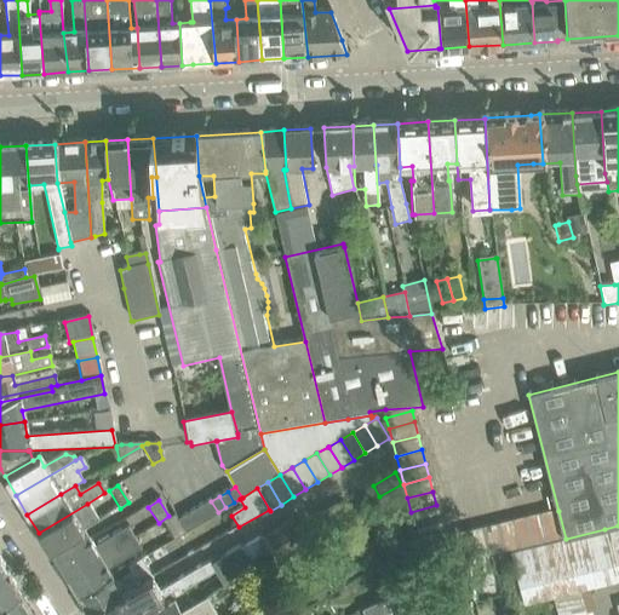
[(210,517),(218,512),(211,501),(202,506),(210,517)]
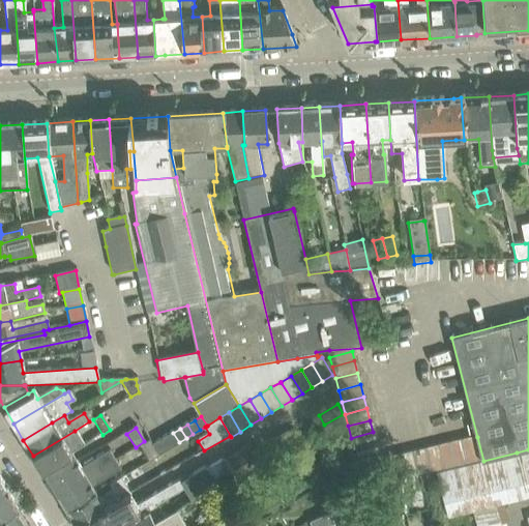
[(33,456),(42,471),(71,455),(71,454),(84,446),(75,431),(33,456)]
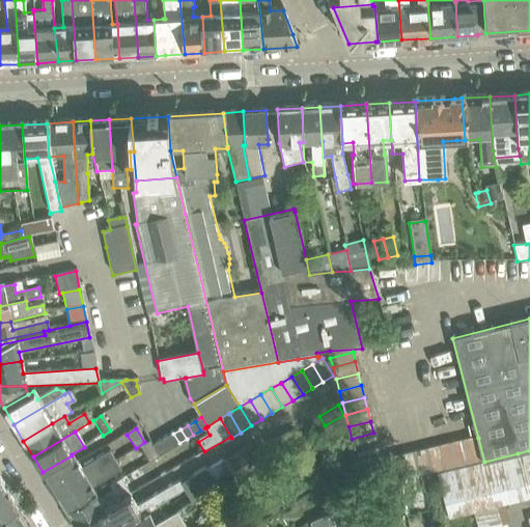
[(279,452),(298,441),(293,433),(274,443),(279,452)]
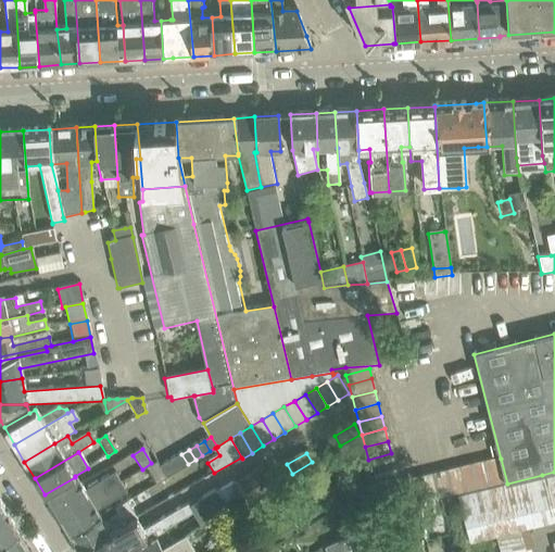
[(394,466),(391,453),(368,460),(371,472),(394,466)]
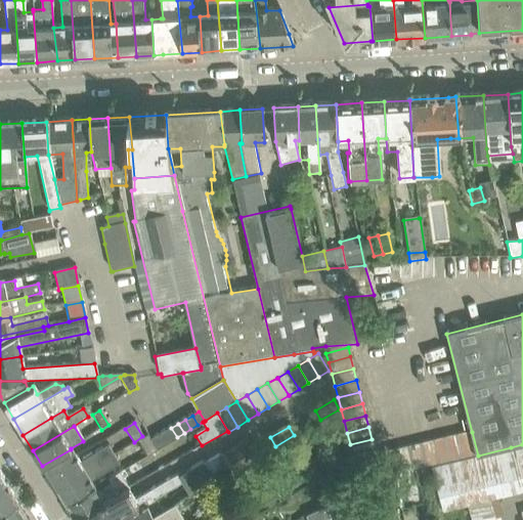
[(170,441),(177,437),(171,428),(165,432),(170,441)]
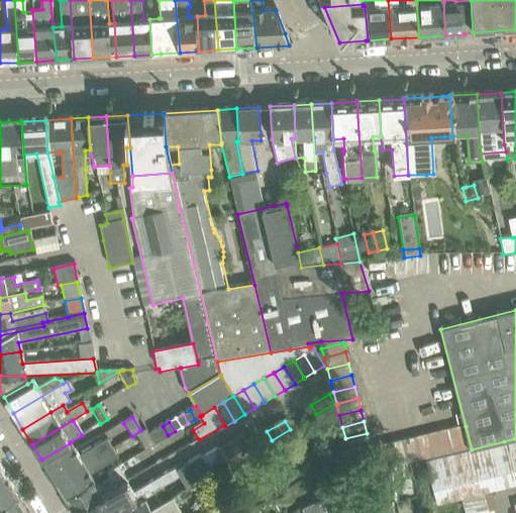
[(168,435),(163,426),(156,430),(161,439),(168,435)]
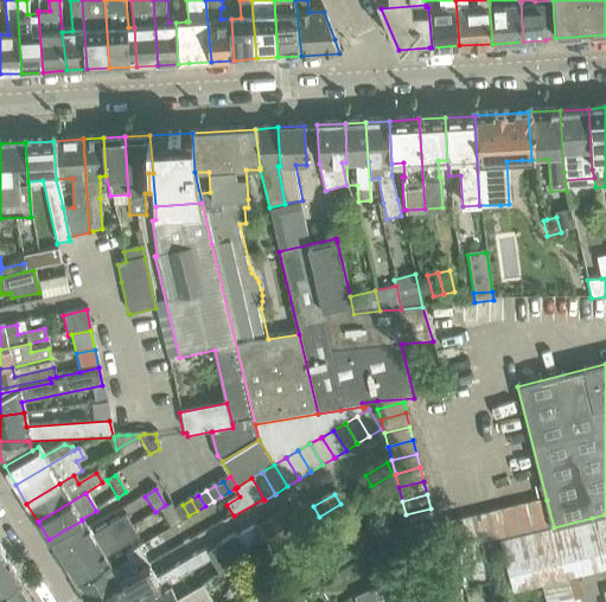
[(547,500),(534,504),(541,531),(554,527),(547,500)]
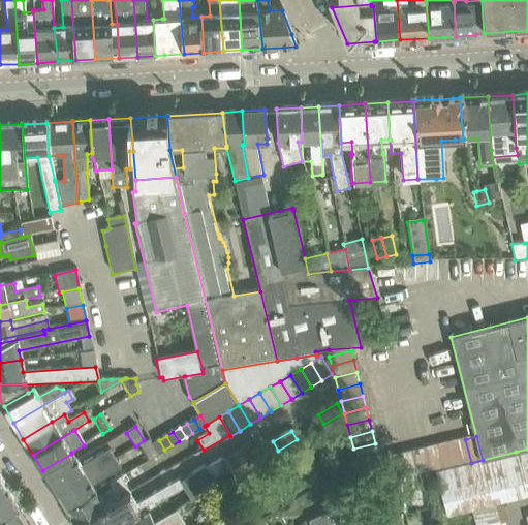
[(145,442),(144,440),(135,446),(135,448),(140,445),(149,459),(158,454),(152,444),(149,439),(145,442)]
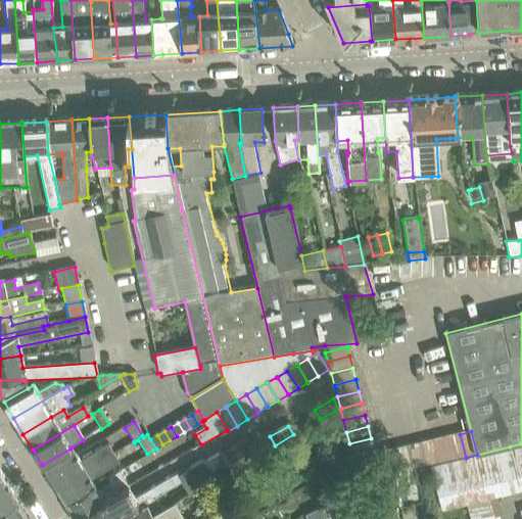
[(466,458),(460,434),(449,437),(455,460),(466,458)]
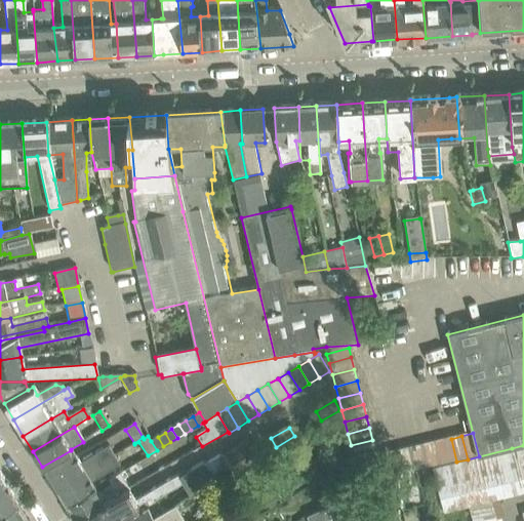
[(158,437),(151,441),(157,450),(163,446),(158,437)]
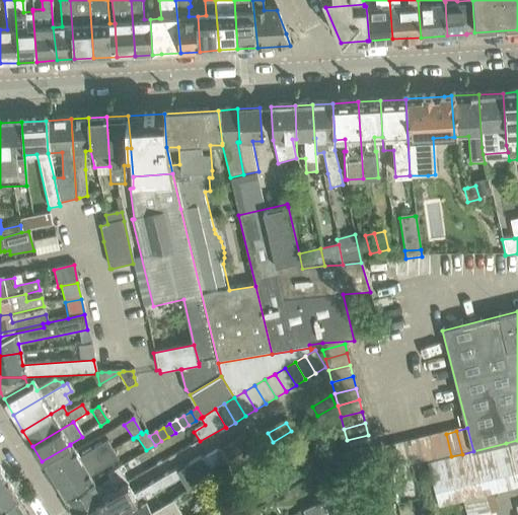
[(446,434),(435,436),(441,459),(449,457),(451,456),(446,434)]
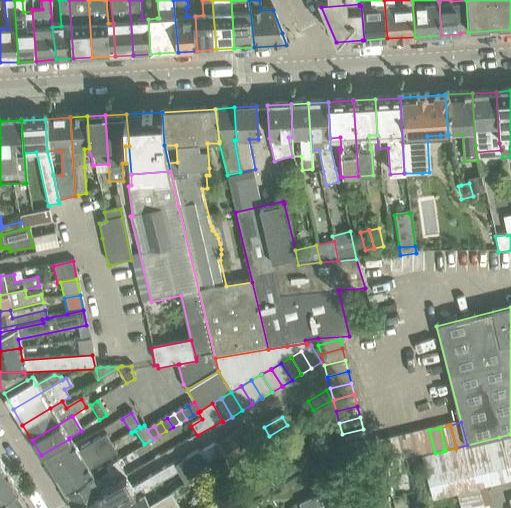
[(358,445),(366,443),(363,429),(342,434),(346,448),(358,445)]
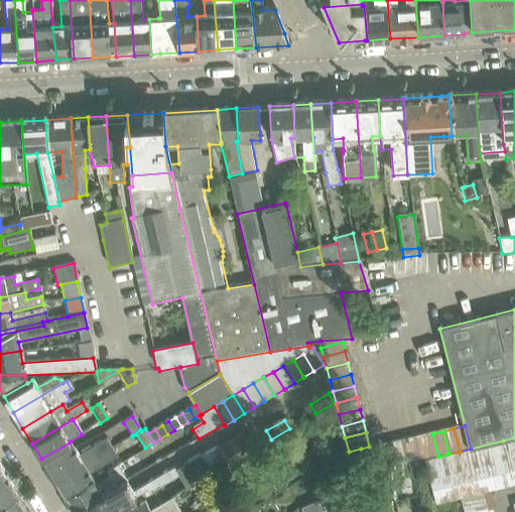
[(348,455),(342,433),(331,439),(342,459),(348,455)]
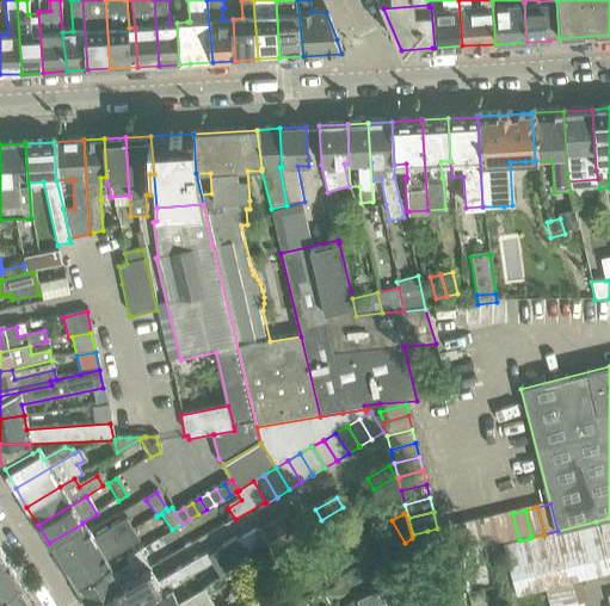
[(519,540),(512,513),(499,517),(506,544),(519,540)]
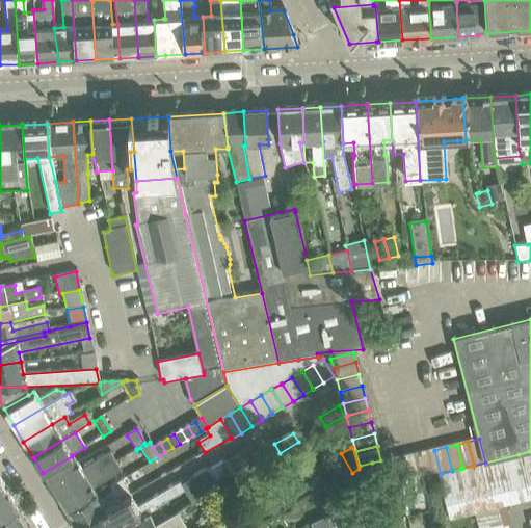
[(434,450),(423,453),(429,476),(437,474),(441,474),(434,450)]
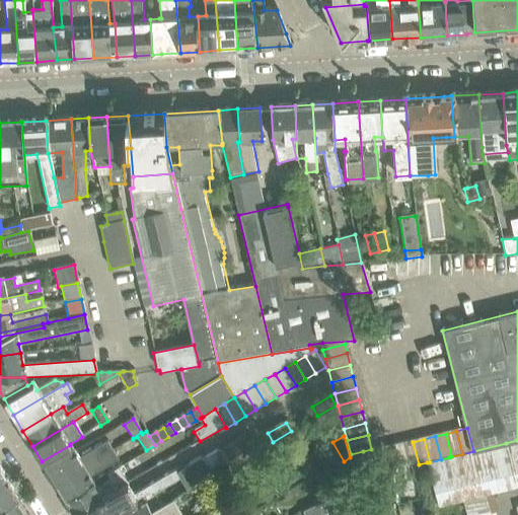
[(517,482),(517,440),(506,443),(517,483),(517,482)]
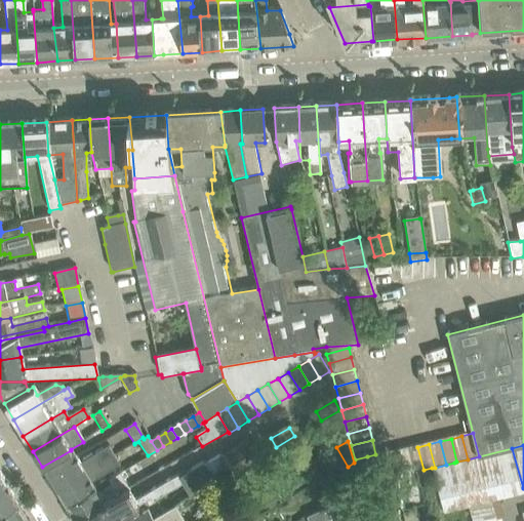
[(220,455),(205,465),(215,483),(254,461),(246,447),(243,446),(222,458),(220,455)]
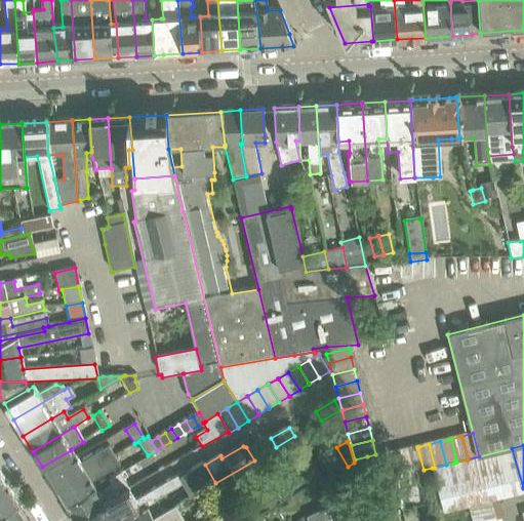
[(42,467),(47,476),(56,491),(110,458),(113,456),(108,447),(79,465),(76,458),(71,450),(42,467)]
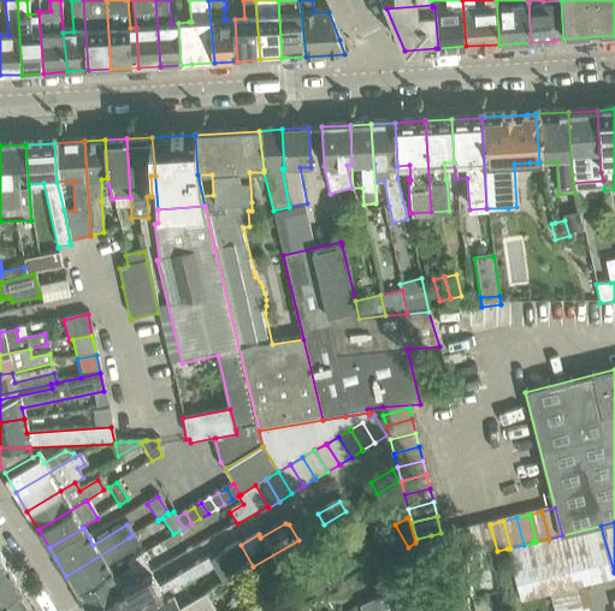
[(484,555),(497,551),(490,525),(477,527),(484,555)]
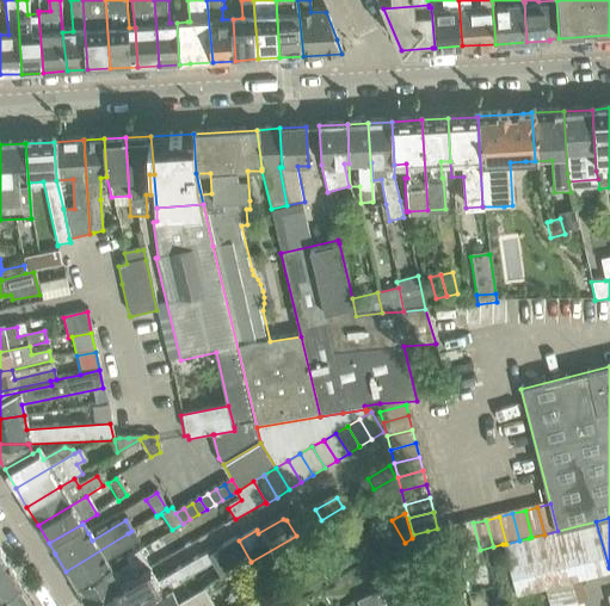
[(473,523),(461,526),(468,552),(480,550),(473,523)]
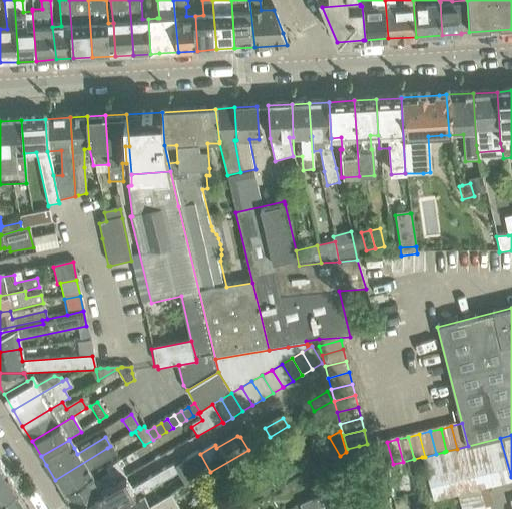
[(393,464),(387,442),(376,445),(381,467),(393,464)]
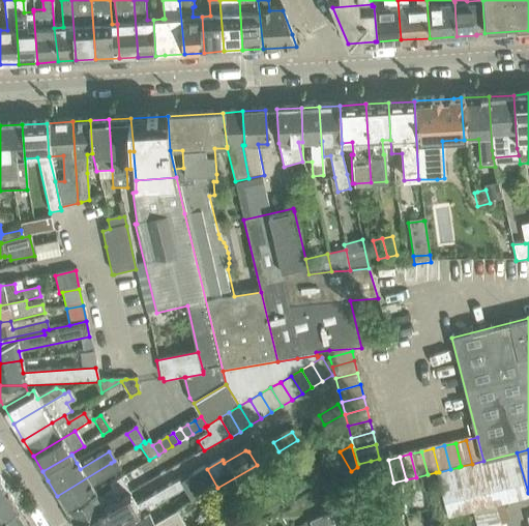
[(379,459),(371,461),(378,487),(393,483),(388,460),(380,462),(379,459)]
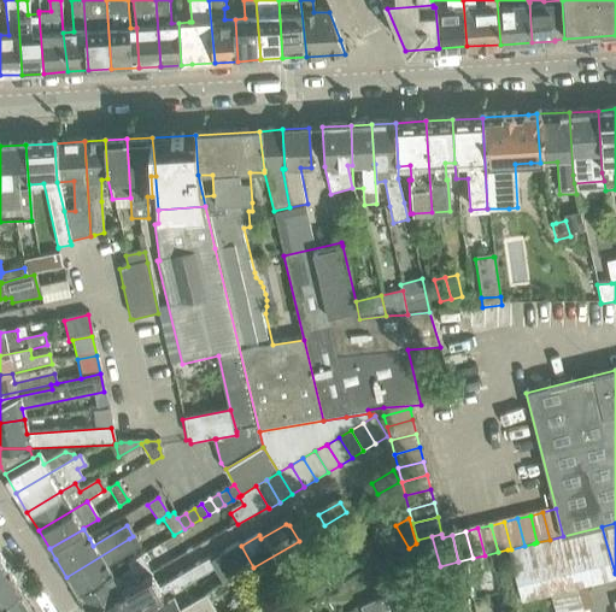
[(129,539),(66,577),(77,594),(110,574),(106,568),(132,553),(139,548),(133,536),(129,539)]
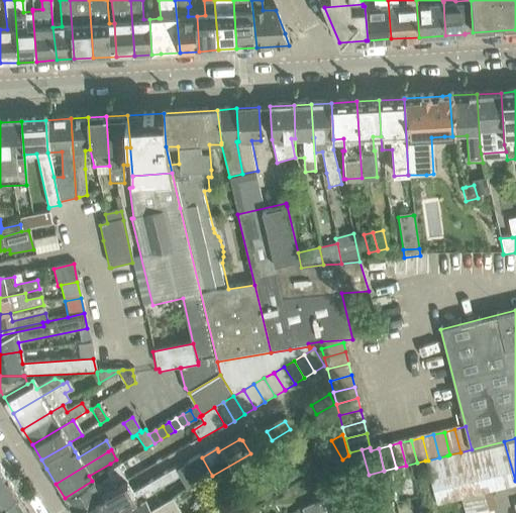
[(428,460),(425,460),(437,504),(460,499),(447,455),(439,457),(428,460)]
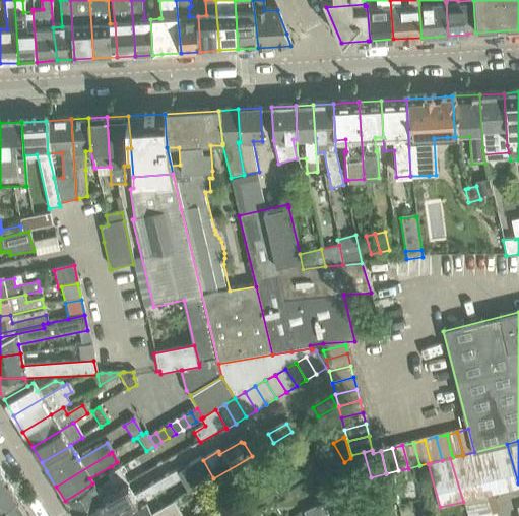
[(202,459),(177,473),(180,480),(188,494),(192,491),(213,478),(203,460),(202,459)]
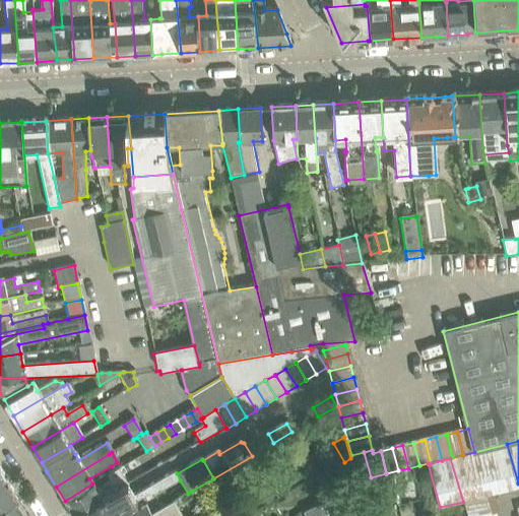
[(92,484),(65,501),(73,515),(113,515),(148,494),(150,498),(180,480),(177,473),(175,472),(133,496),(133,495),(127,485),(118,469),(106,476),(110,482),(96,491),(92,484)]
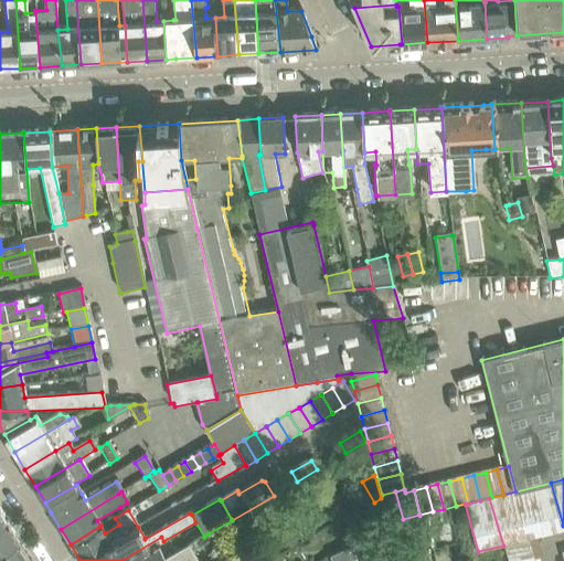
[(0,553),(18,543),(7,525),(0,528),(0,553)]
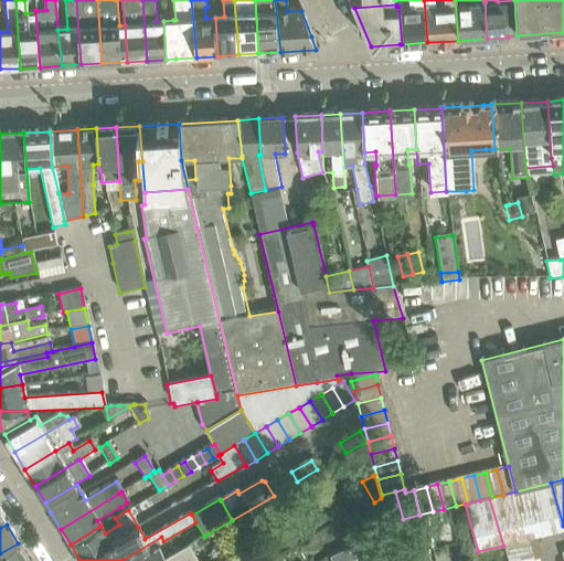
[(373,535),(354,546),(355,548),(358,560),(380,560),(378,550),(373,535)]
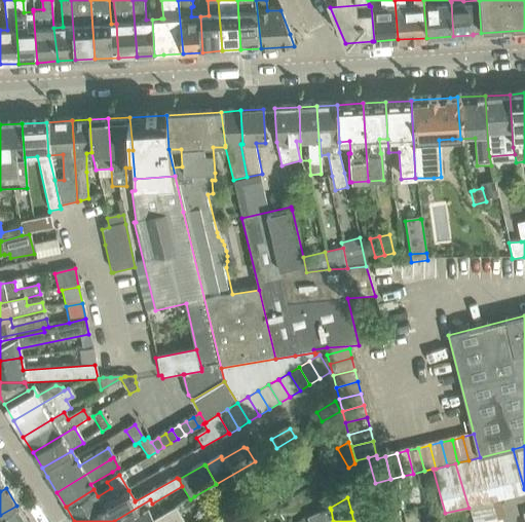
[(27,521),(16,506),(0,515),(0,521),(27,521)]
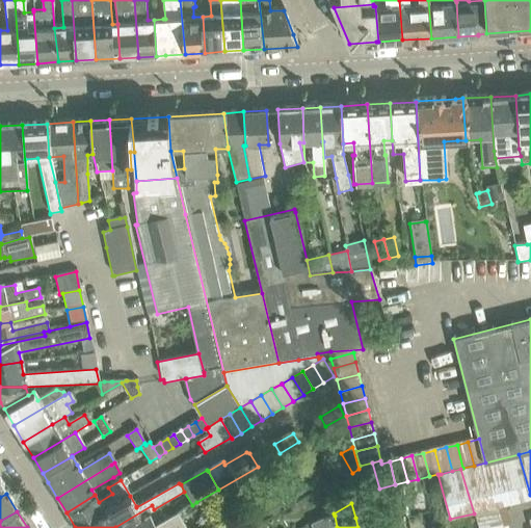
[(186,527),(178,513),(156,527),(186,527)]
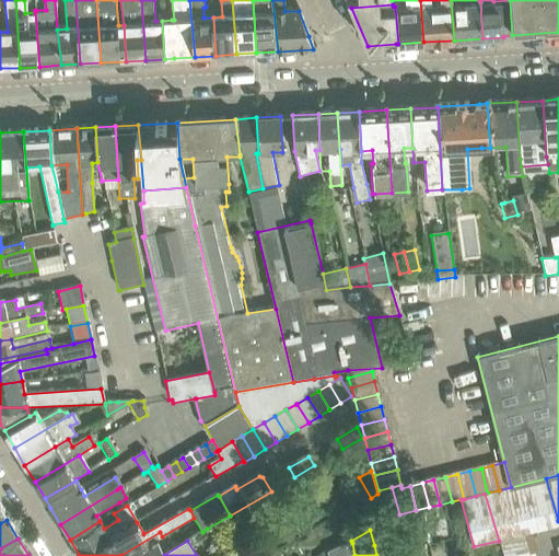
[(445,555),(443,546),(428,551),(429,555),(445,555)]
